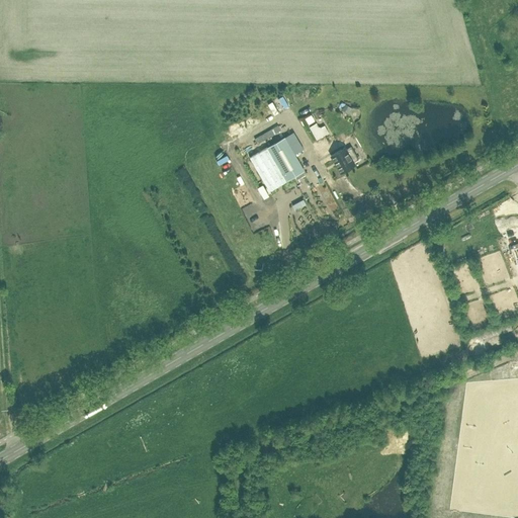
[(274,100),(268,103),(274,115),(280,112),(274,100)]
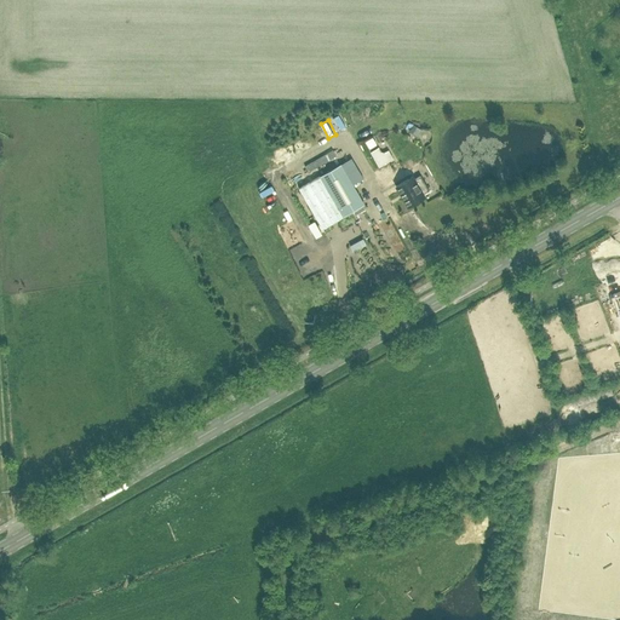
[(394,168),(402,162),(397,155),(389,161),(394,168)]
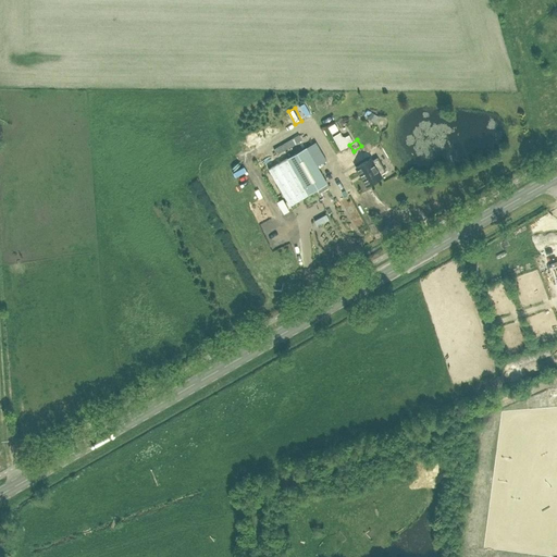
[(326,184),(306,147),(287,158),(308,194),(326,184)]
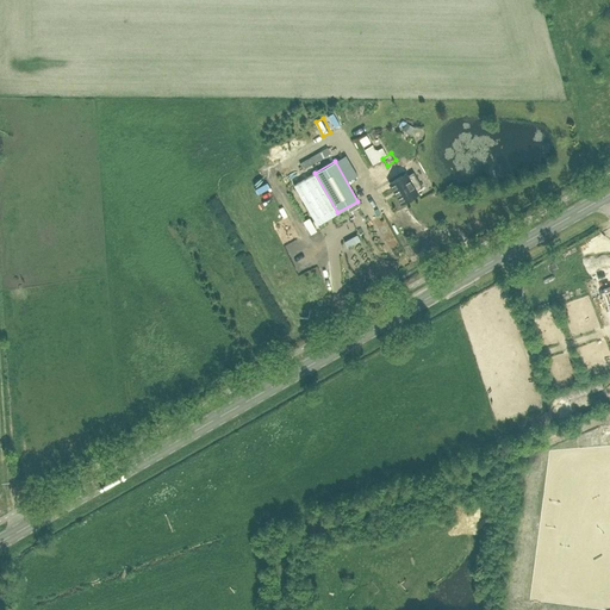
[(273,163),(273,173),(284,172),(284,163),(273,163)]
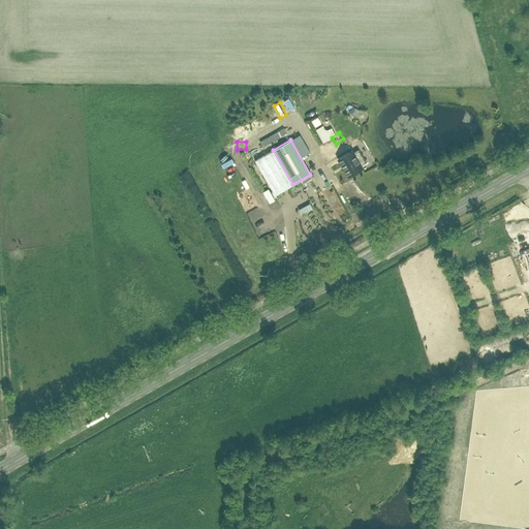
[(363,168),(361,165),(366,162),(359,149),(353,152),(351,150),(338,158),(348,177),(363,168)]
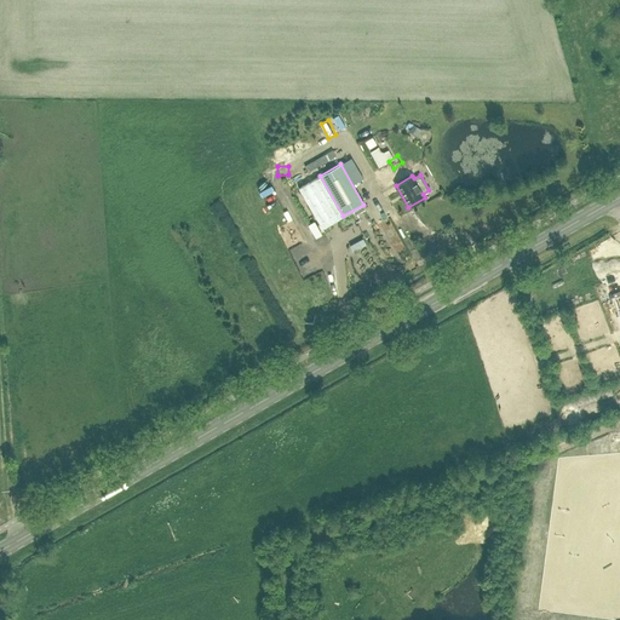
[(336,224),(339,234),(345,231),(340,222),(336,224)]
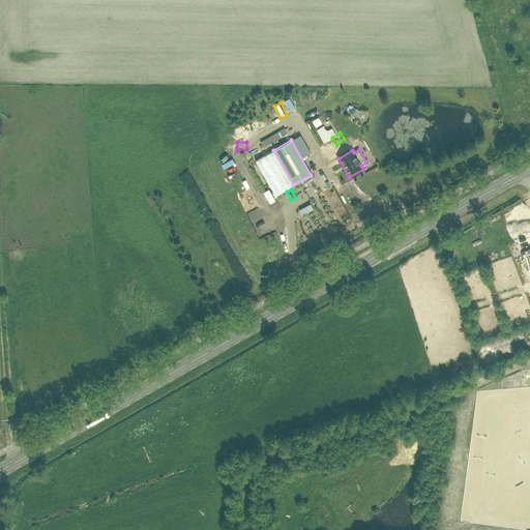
[(308,226),(320,219),(318,214),(306,221),(308,226)]
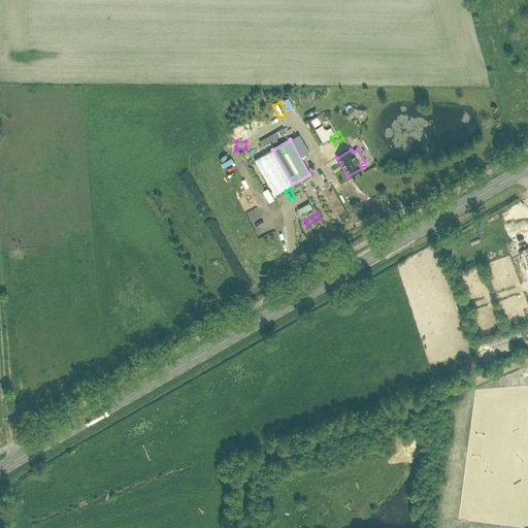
[(493,353),(495,358),(505,354),(503,349),(493,353)]
